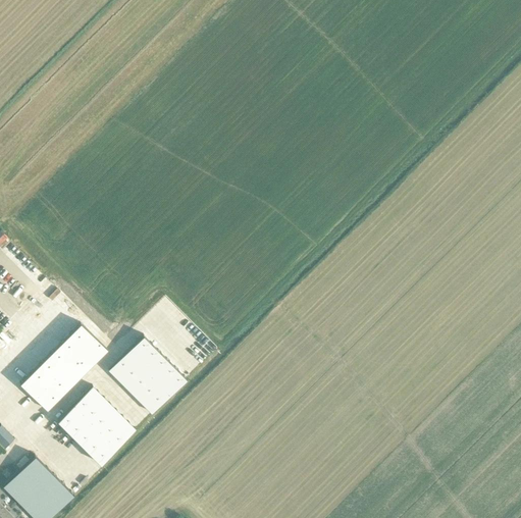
[(81,325),(20,385),(48,413),(108,353),(81,325)]
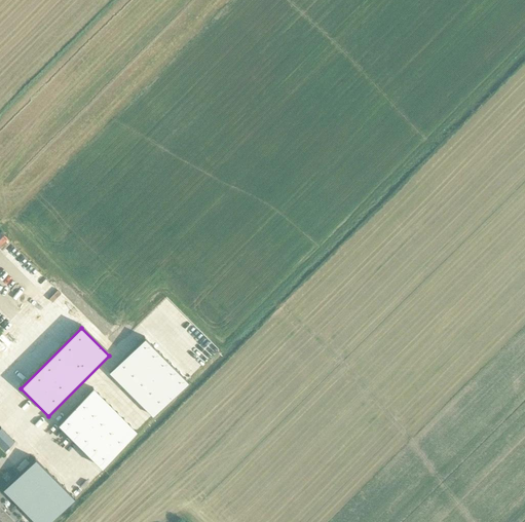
[(145,340),(110,375),(153,418),(153,419),(189,383),(188,382),(145,340)]
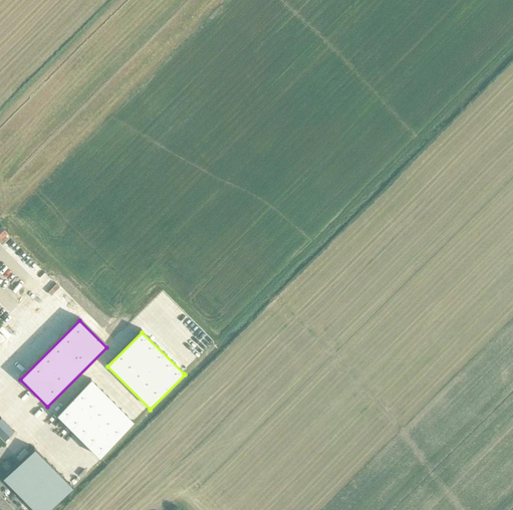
[(57,417),(57,418),(68,429),(98,458),(99,459),(134,425),(133,424),(92,383),(57,417)]
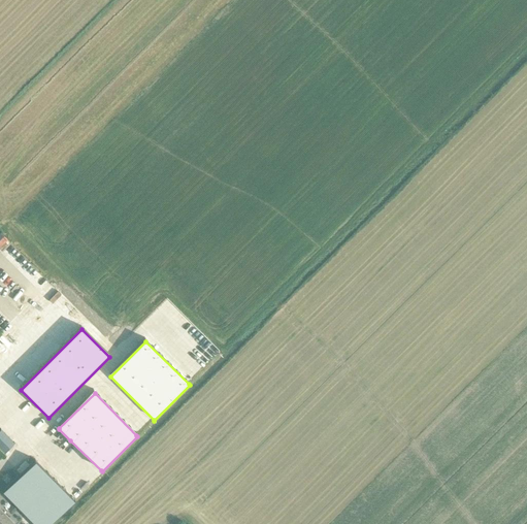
[(36,463),(4,495),(32,523),(54,523),(75,502),(36,463)]
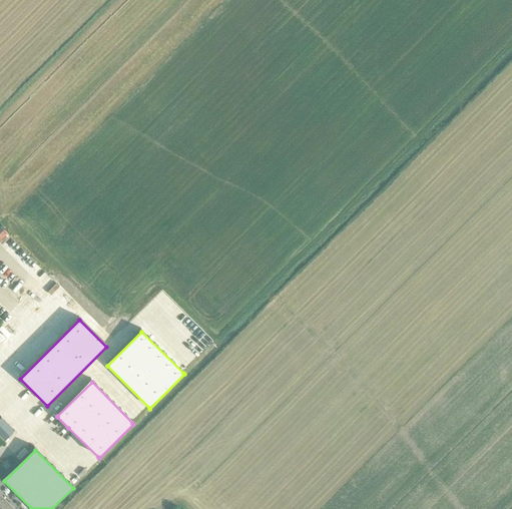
[(12,508),(0,496),(0,508),(12,508)]
